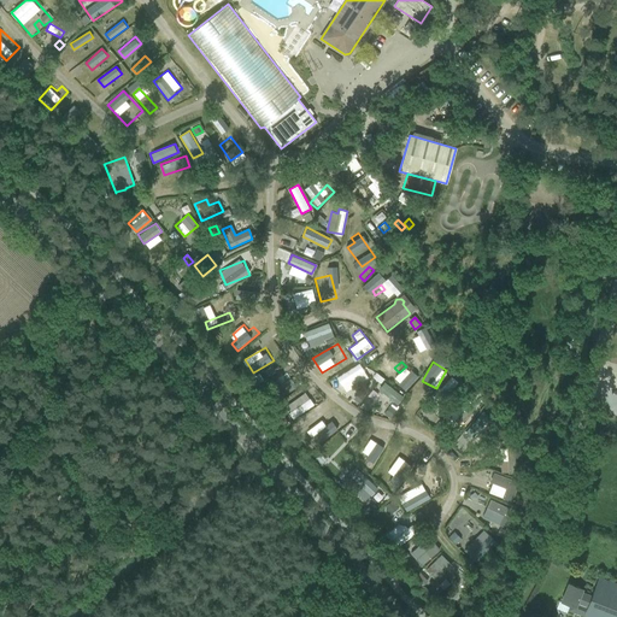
[(359,363),(336,377),(346,392),(369,377),(359,363)]
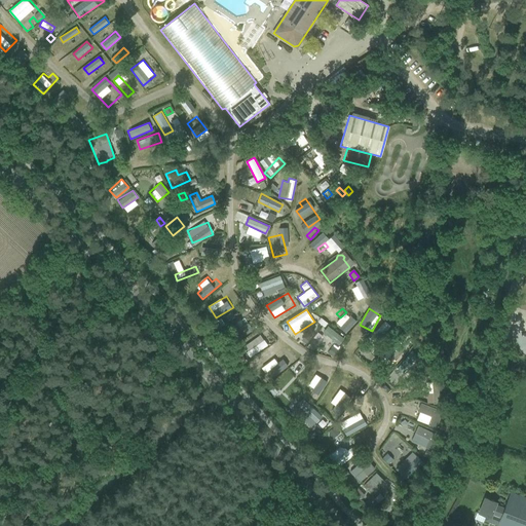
[(347,311),(335,326),(345,334),(358,320),(347,311)]
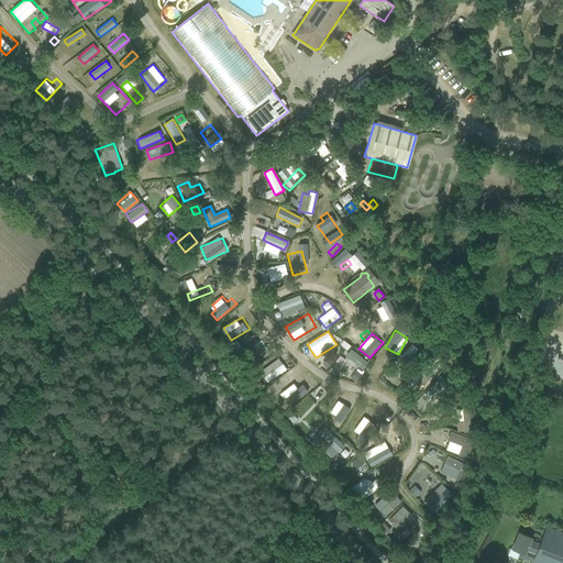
[(423,343),(420,348),(427,353),(430,350),(423,343)]
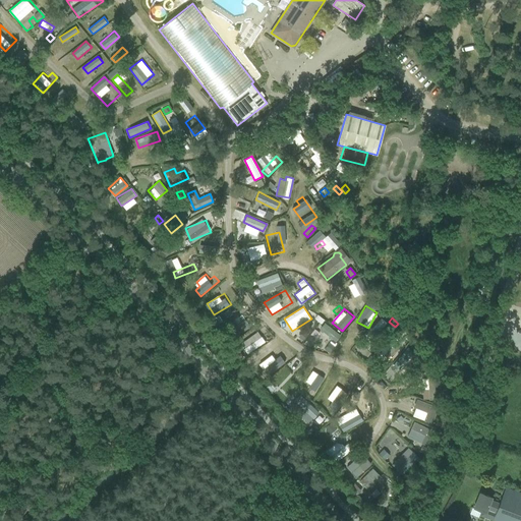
[(228,341),(249,327),(245,321),(237,326),(234,321),(221,329),(228,341)]
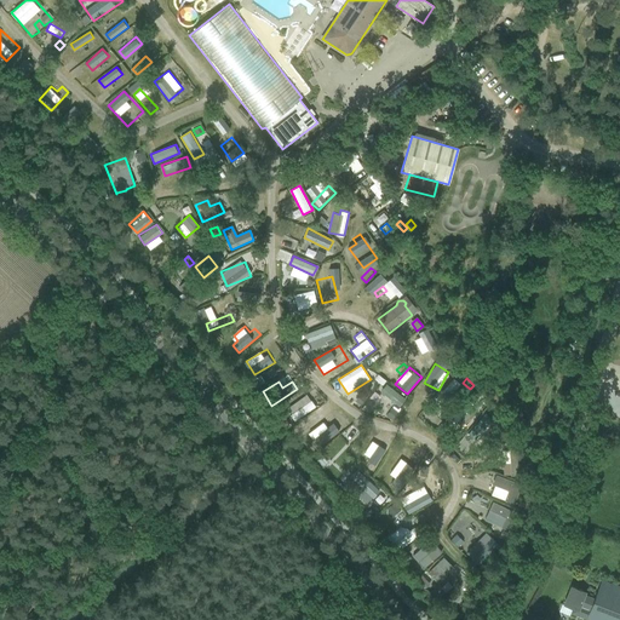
[(401,406),(406,397),(385,384),(380,392),(401,406)]
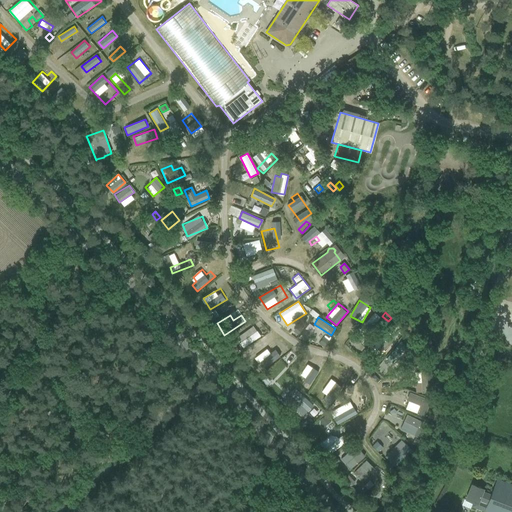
[(254,325),(236,337),(243,347),(261,335),(254,325)]
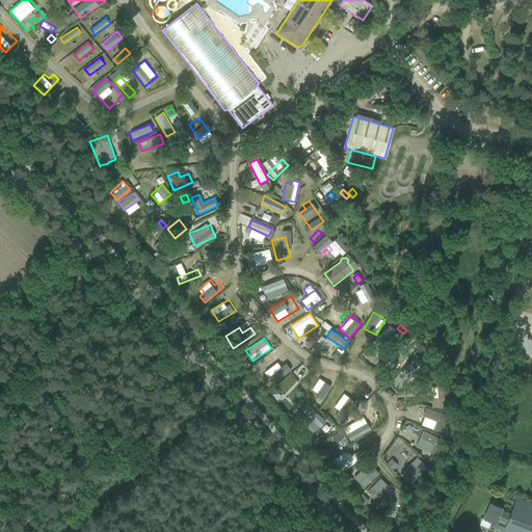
[(310,339),(306,345),(310,348),(314,342),(310,339)]
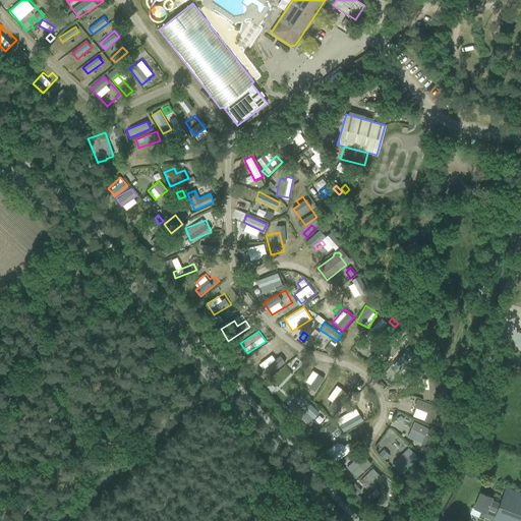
[(390,356),(399,350),(393,343),(384,349),(390,356)]
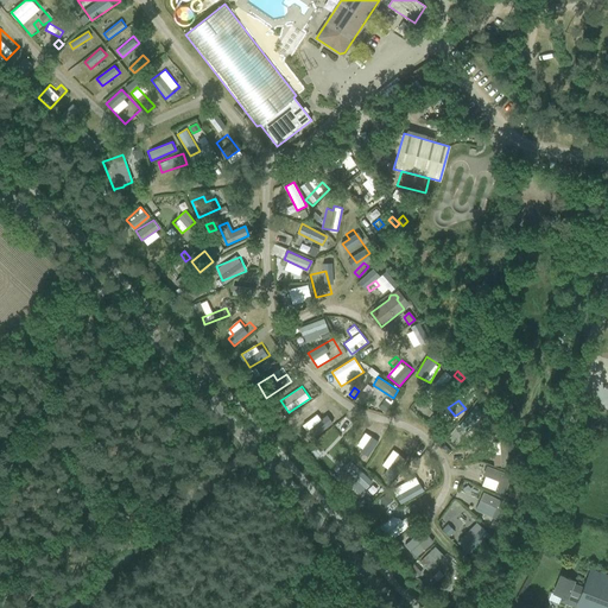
[(385,401),(380,409),(384,412),(390,405),(385,401)]
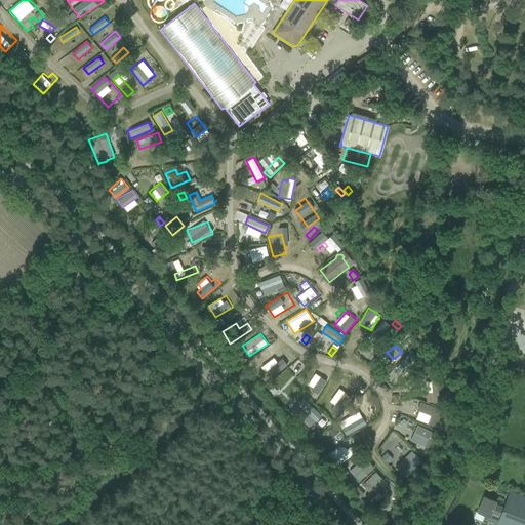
[(273,377),(290,364),(280,352),(264,365),(273,377)]
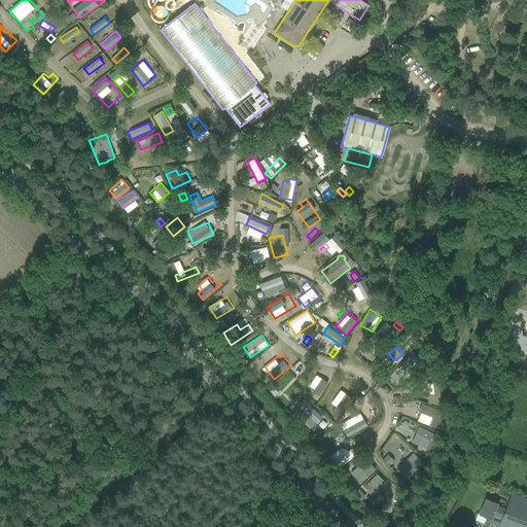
[(427,371),(421,375),(424,379),(430,375),(427,371)]
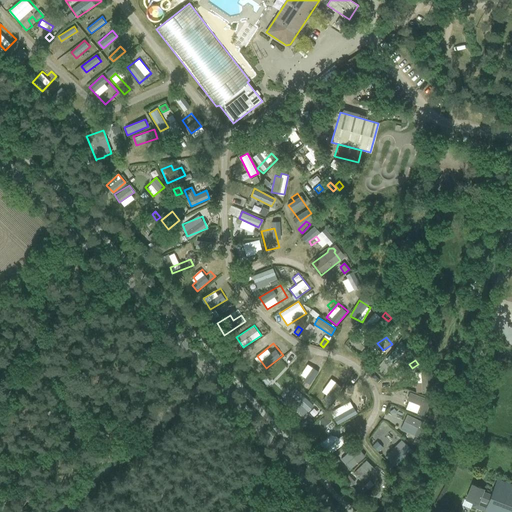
[(297,382),(307,388),(318,370),(307,364),(297,382)]
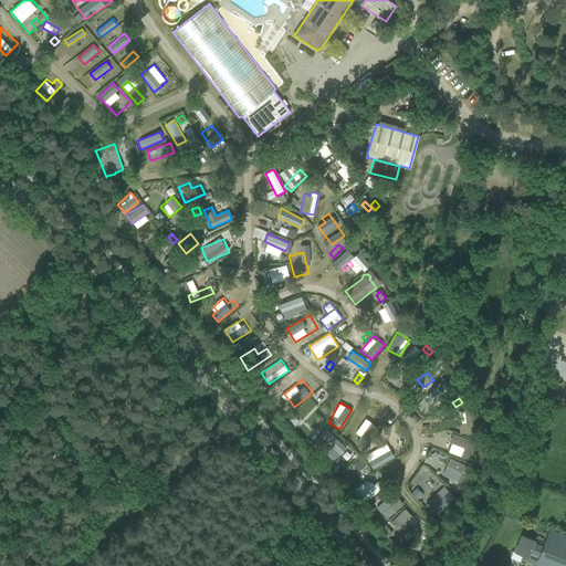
[(367,443),(380,420),(367,412),(354,436),(367,443)]
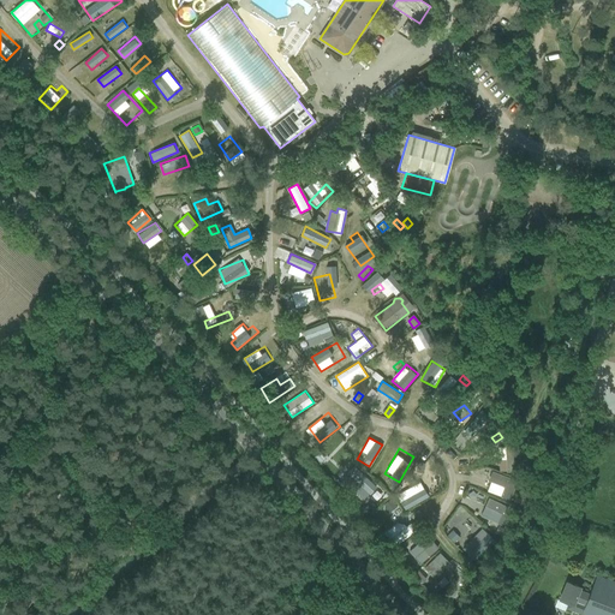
[(499,471),(515,471),(515,452),(499,453),(499,471)]
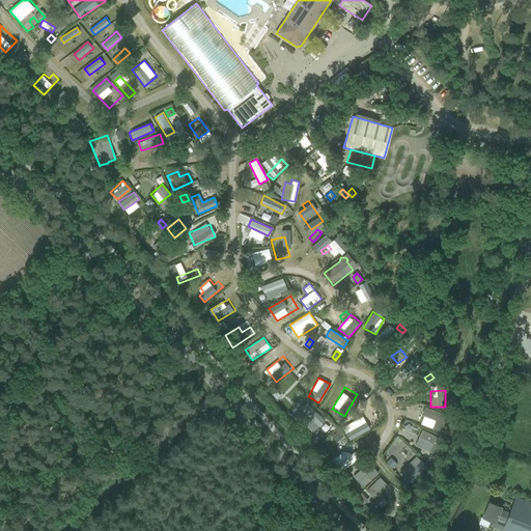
[(307,401),(297,412),(314,431),(325,422),(307,401)]
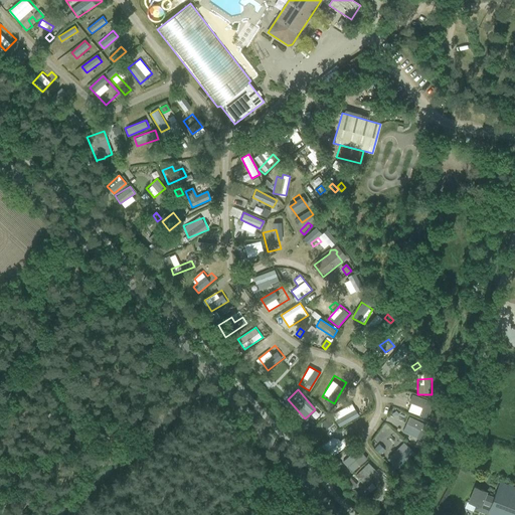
[(10,392),(4,395),(9,405),(15,402),(10,392)]
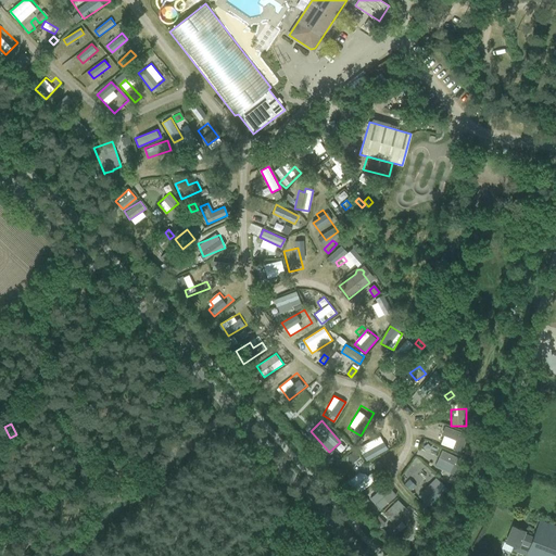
[(462,453),(468,434),(444,426),(441,434),(456,440),(452,450),(462,453)]
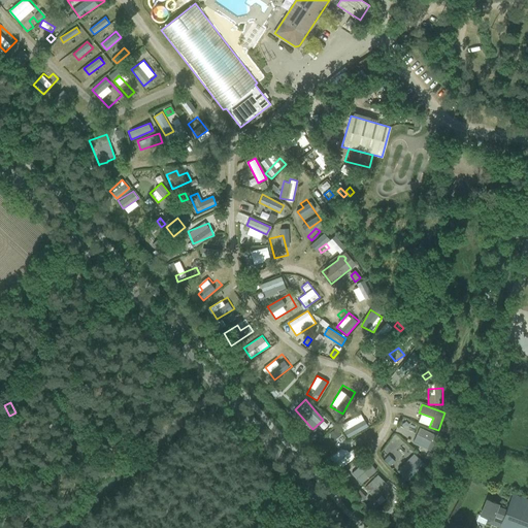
[(347,437),(368,426),(361,413),(339,424),(347,437)]
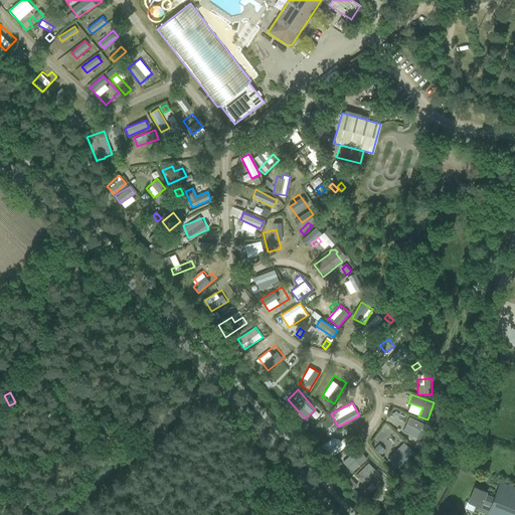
[(423,443),(431,426),(409,417),(405,423),(419,431),(416,439),(423,443)]
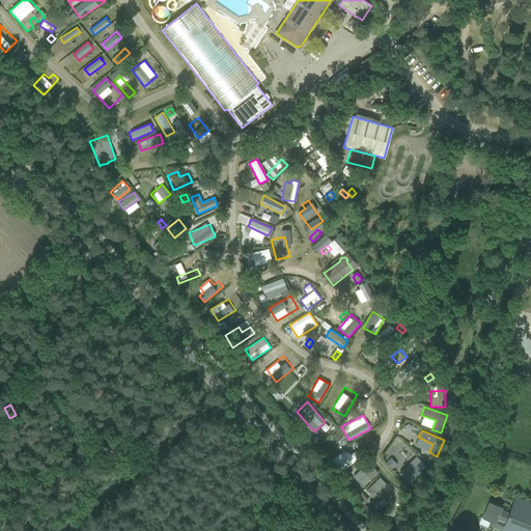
[(337,431),(331,436),(334,440),(340,436),(337,431)]
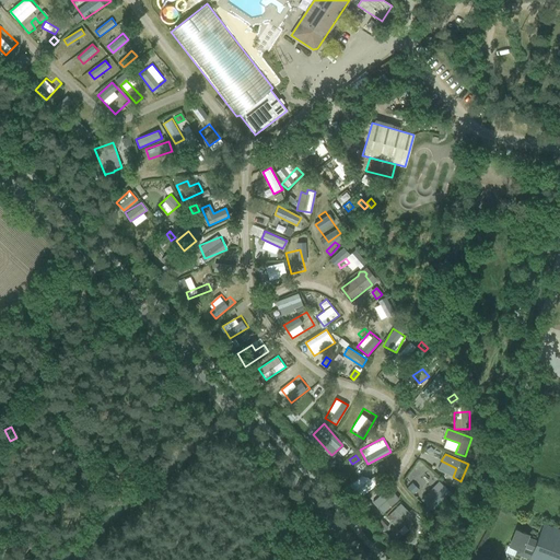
[(360,497),(378,482),(373,476),(368,479),(364,475),(351,485),(360,497)]
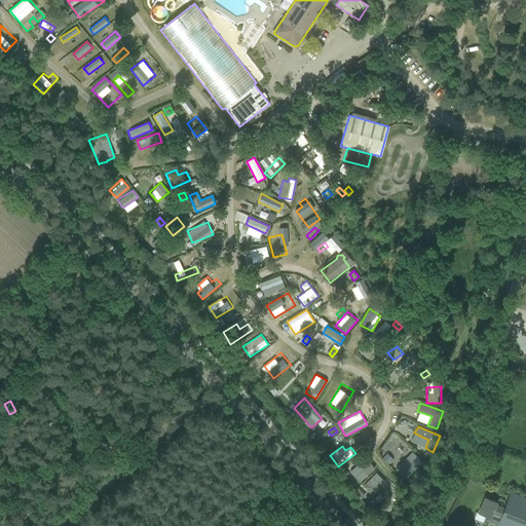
[(412,451),(395,468),(406,479),(423,460),(412,451)]
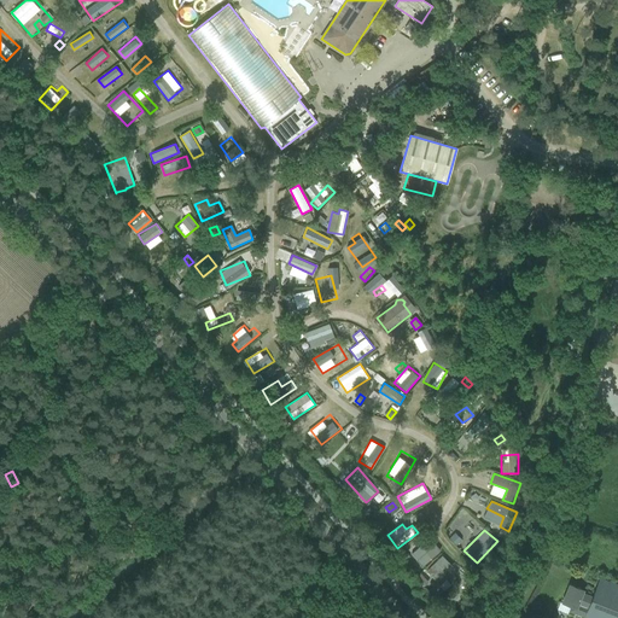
[(501,530),(499,536),(507,541),(511,534),(501,530)]
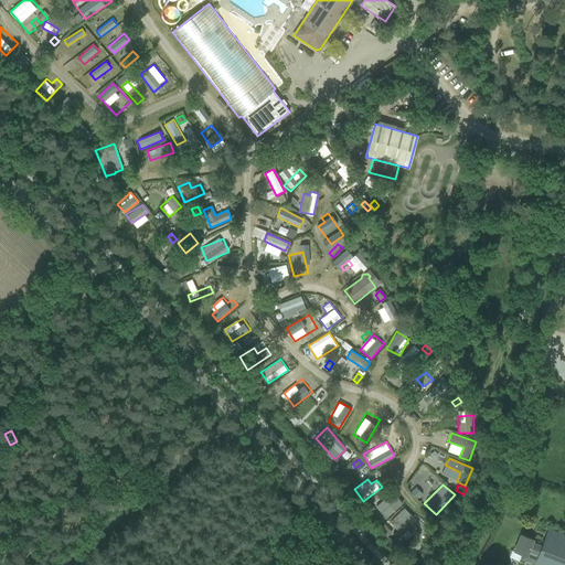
[(390,493),(375,509),(386,519),(401,502),(390,493)]
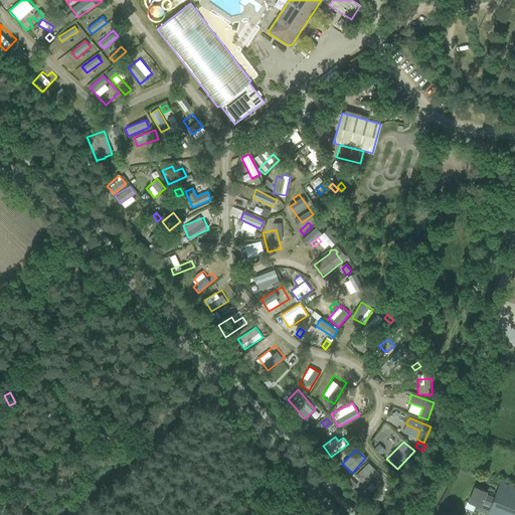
[(368,464),(355,476),(359,480),(360,480),(363,484),(376,472),(368,464)]
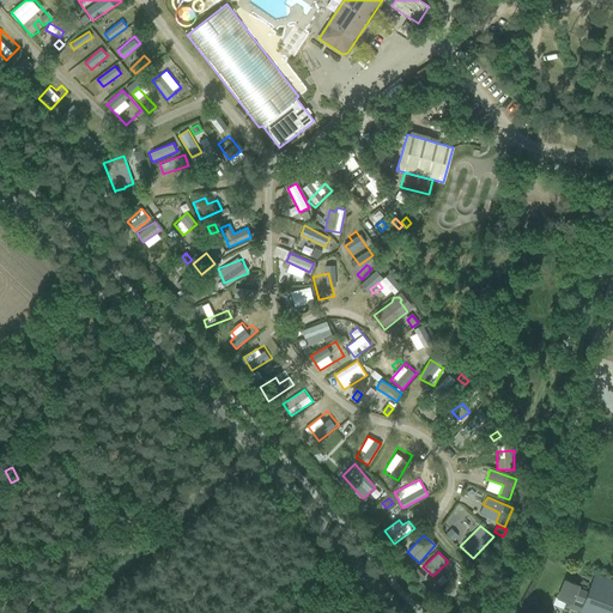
[(418,571),(413,575),(420,582),(424,578),(418,571)]
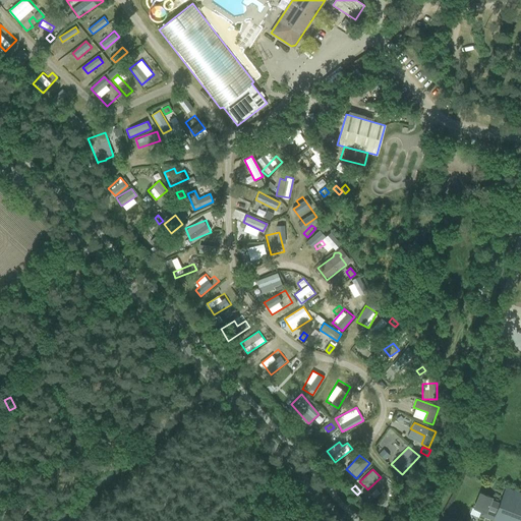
[(474,509),(481,511),(479,516),(489,519),(494,520),(520,520),(520,493),(505,487),(499,504),(490,501),(491,498),(480,494),(474,509)]
